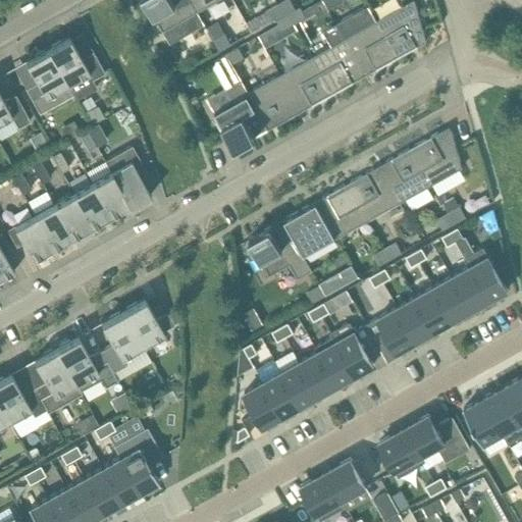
[(197,11),(190,0),(146,0),(153,12),(151,14),(156,23),(159,22),(170,43),(205,23),(198,11),(197,11)]
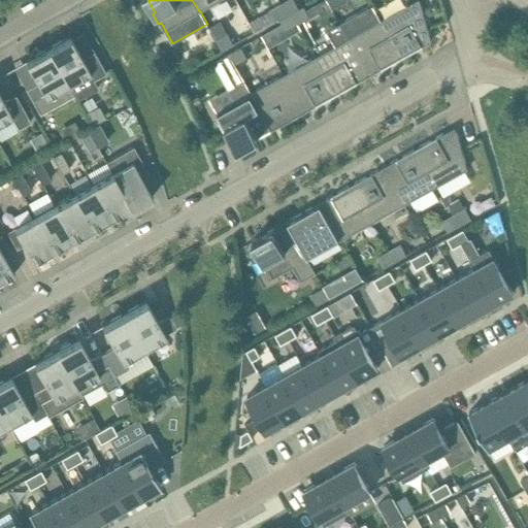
[(192,0),(199,11),(200,11),(220,0),(192,0)]
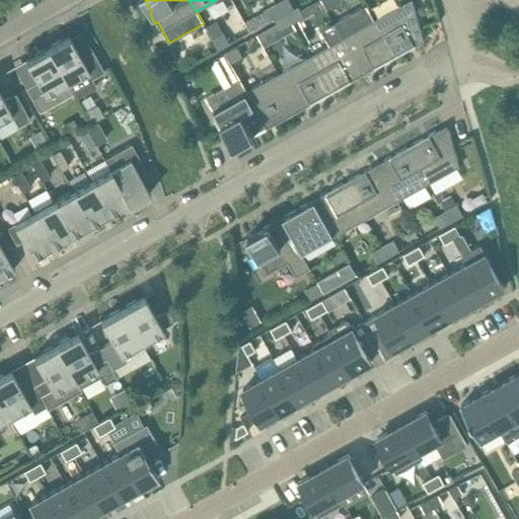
[(289,0),(283,0),(274,6),(280,15),(293,7),(289,0)]
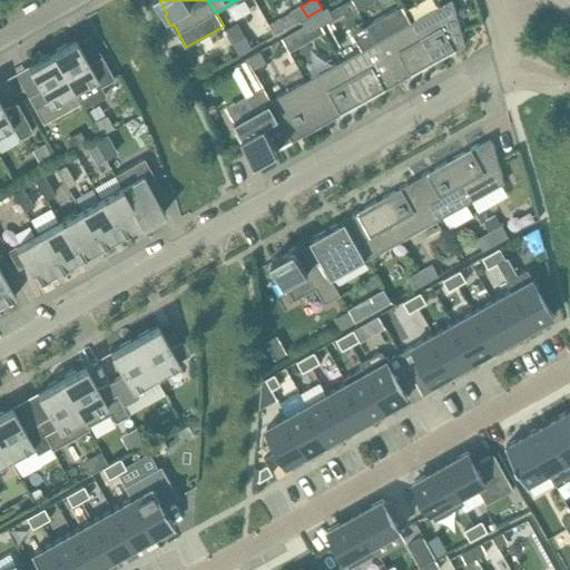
[(450,0),(411,22),(433,62),(465,45),(452,0),(450,0)]
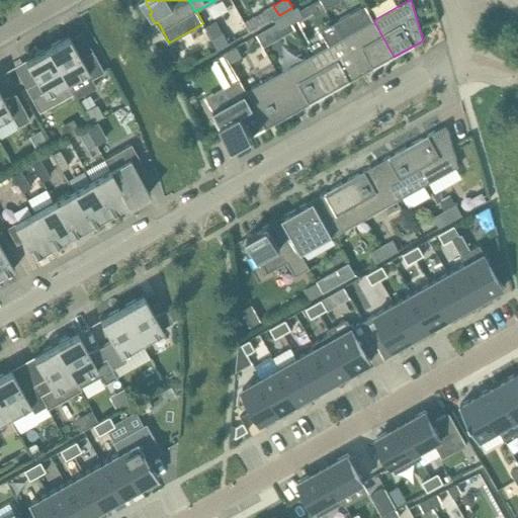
[(334,22),(362,74),(394,57),(373,20),(365,5),(334,22)]
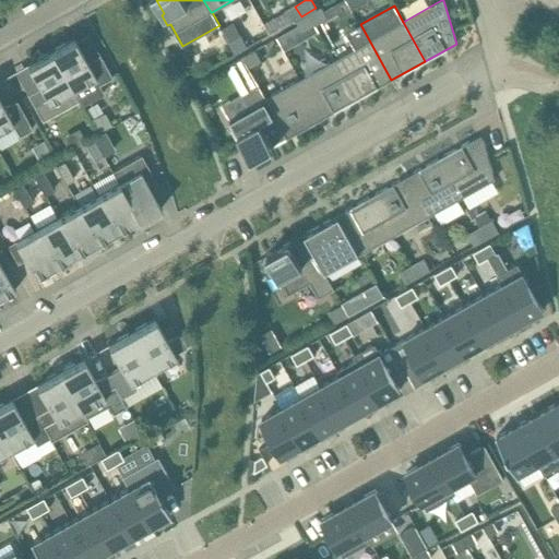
[(301,16),(295,7),(285,12),(290,22),(301,16)]
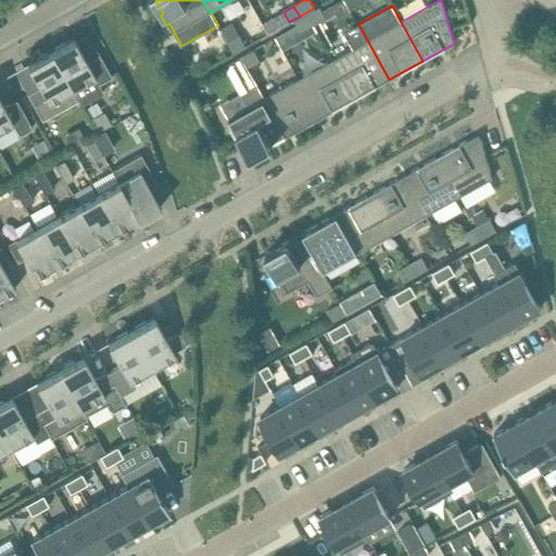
[(313,25),(326,17),(320,7),(307,14),(313,25)]
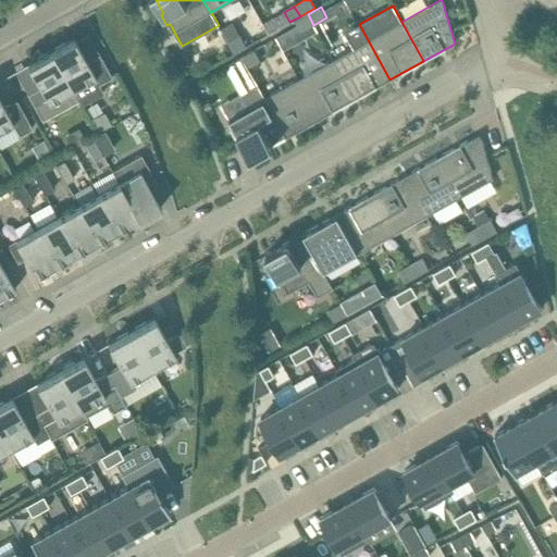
[(313,25),(308,14),(295,21),(301,32),(313,25)]
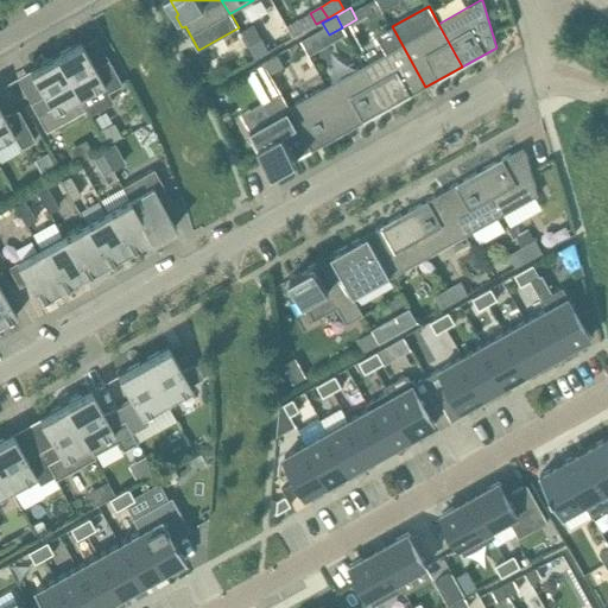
[(363,65),(388,108),(425,87),(392,26),(375,36),(386,54),(363,65)]
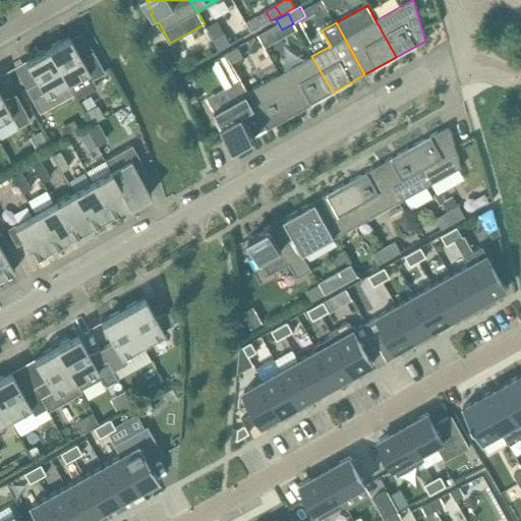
[(214,41),(219,50),(231,44),(225,34),(214,41)]
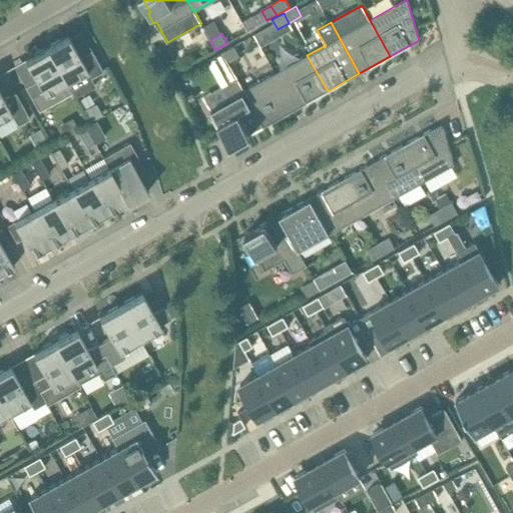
[(68,34),(46,46),(67,83),(87,71),(91,77),(103,71),(91,49),(80,56),(68,34)]
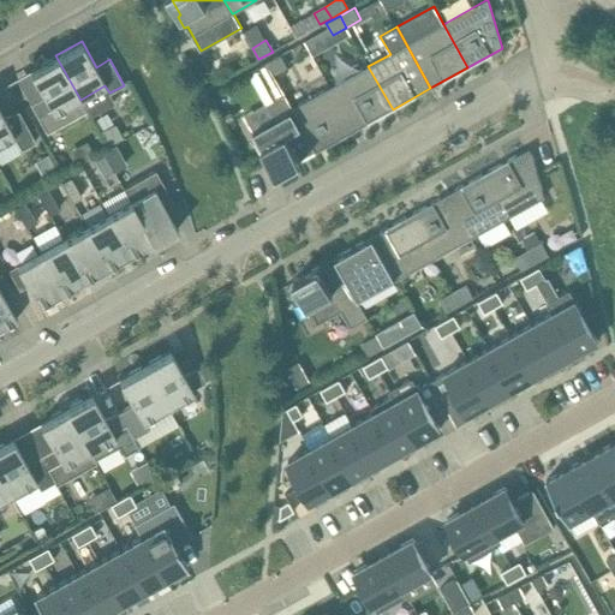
[(287,66),(281,54),(267,63),(274,75),(287,66)]
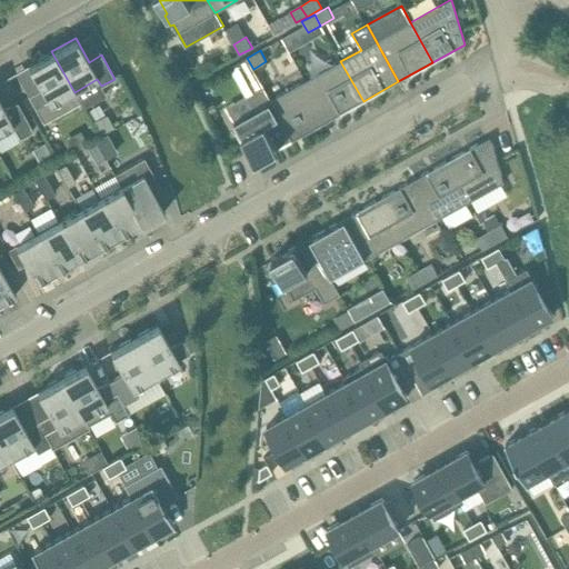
[(75,92),(51,51),(27,65),(40,89),(28,96),(35,108),(47,101),(50,106),(75,92)]
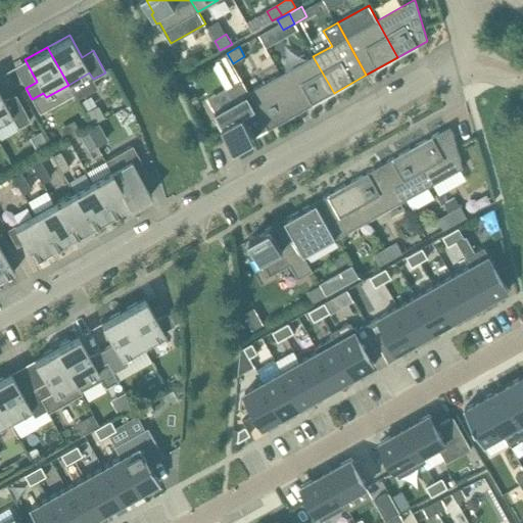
[(313,56),(281,74),(301,111),(334,93),(313,56)]
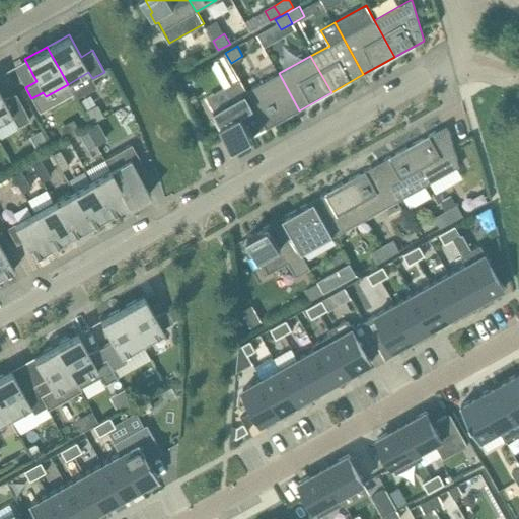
[(279,73),(247,91),(268,128),(299,110),(279,73)]
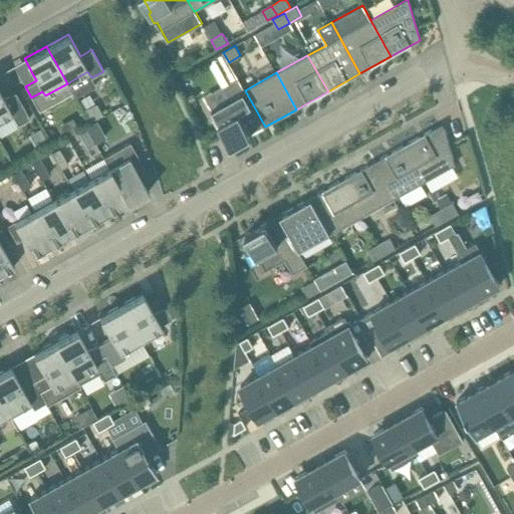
[(265,126),(245,90),(211,109),(215,117),(213,118),(218,129),(220,126),(231,146),(265,126)]
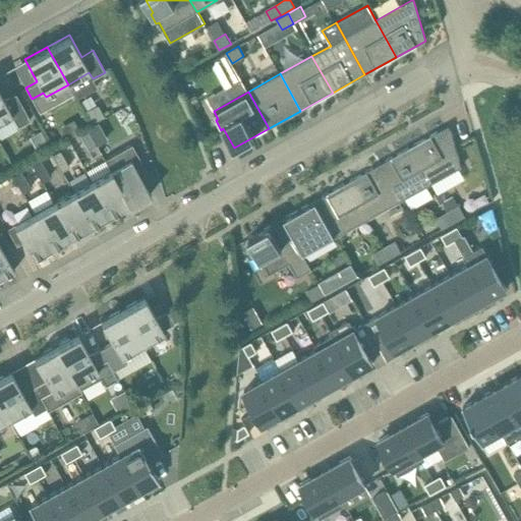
[(0,122),(11,116),(17,127),(31,120),(15,94),(4,100),(0,93),(0,122)]
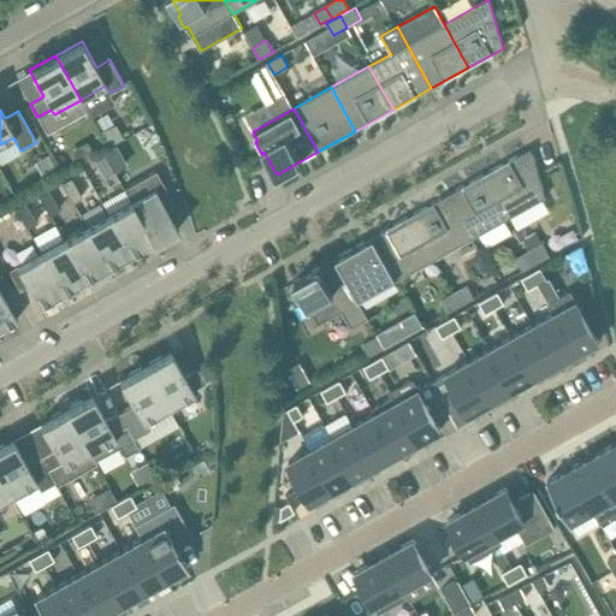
[(116,125),(101,134),(108,147),(123,138),(116,125)]
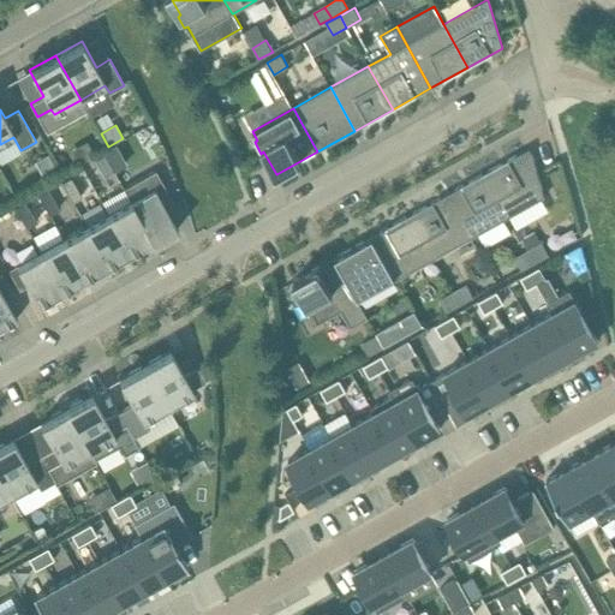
[(115,143),(102,150),(113,171),(126,163),(115,143)]
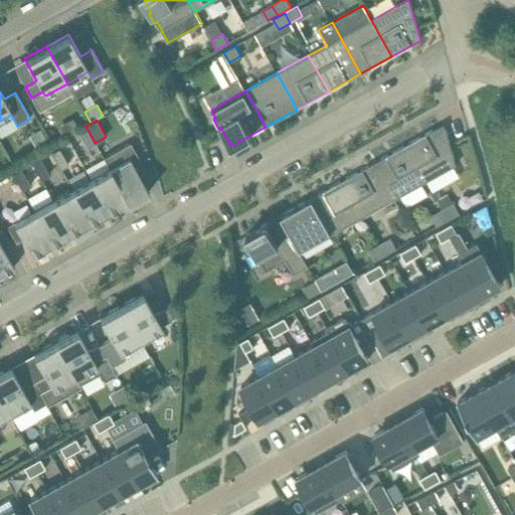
[(406,145),(426,181),(456,165),(444,124),(406,145)]
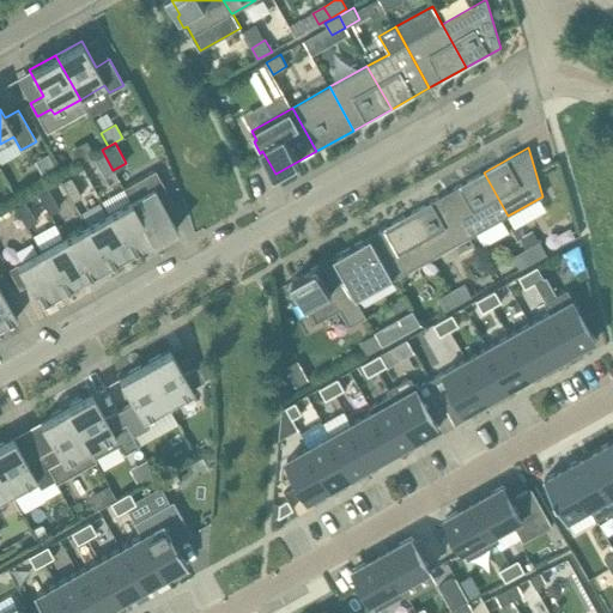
[(113,170),(102,150),(92,156),(103,175),(113,170)]
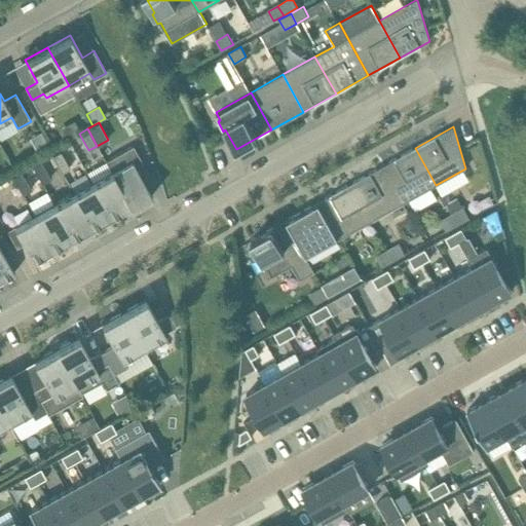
[(105,160),(111,172),(132,208),(152,196),(142,178),(149,174),(133,145),(105,160)]
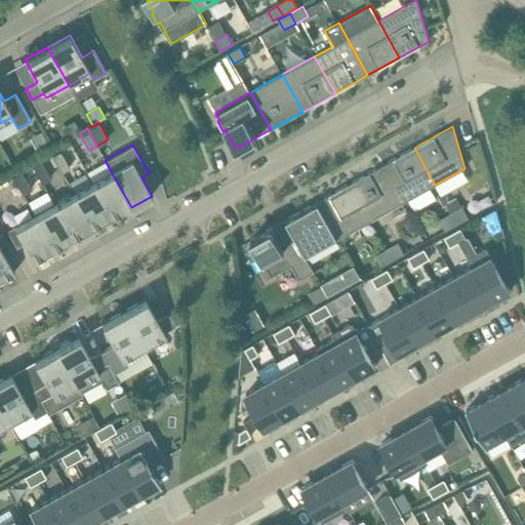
[(381,166),(403,203),(435,185),(414,148),(381,166)]
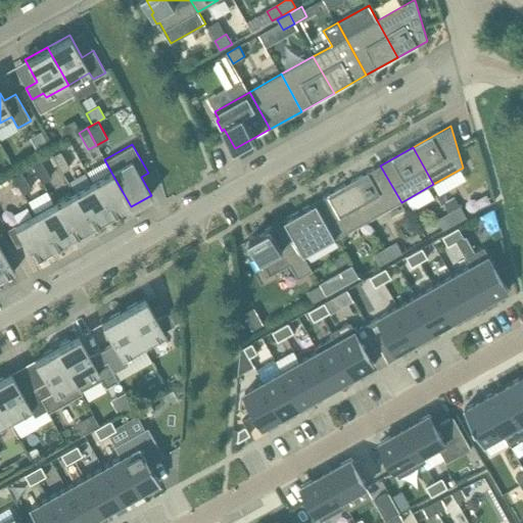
[(51,154),(61,172),(69,168),(59,150),(51,154)]
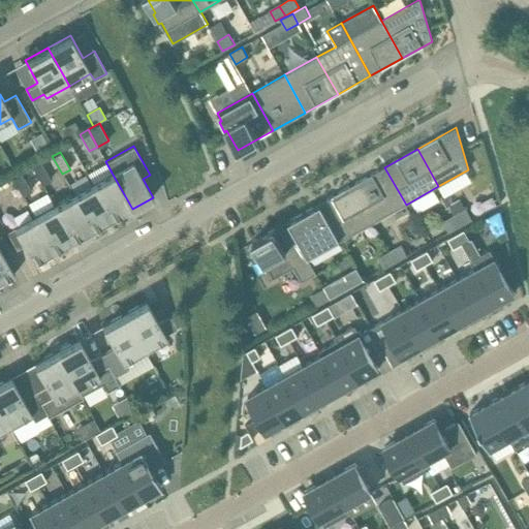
[(51,180),(40,163),(32,167),(42,185),(51,180)]
